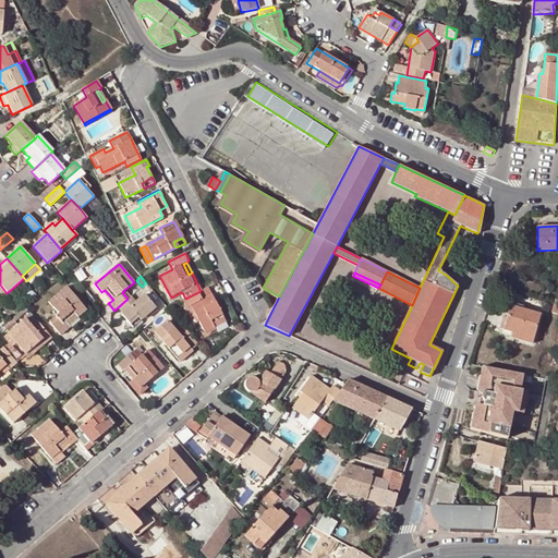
[(86,311),(65,287),(48,302),(58,314),(49,322),(61,336),(71,327),(69,325),(67,322),(75,314),(79,317),(86,311)]
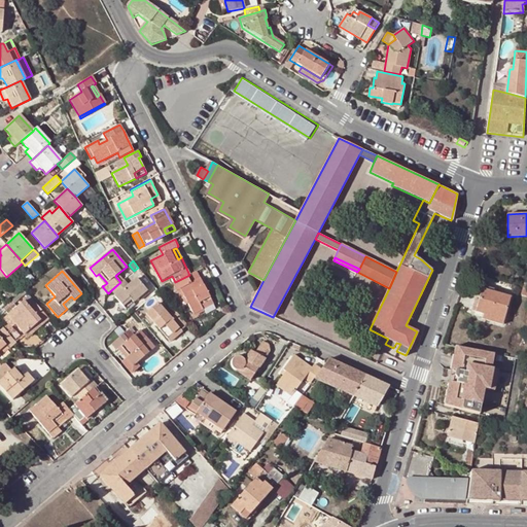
[(187,276),(191,283),(201,279),(197,271),(189,275),(187,276)]
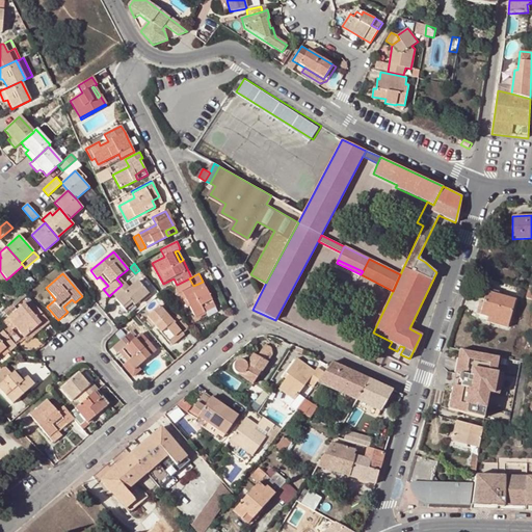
[(108,286),(100,276),(97,278),(105,288),(108,286)]
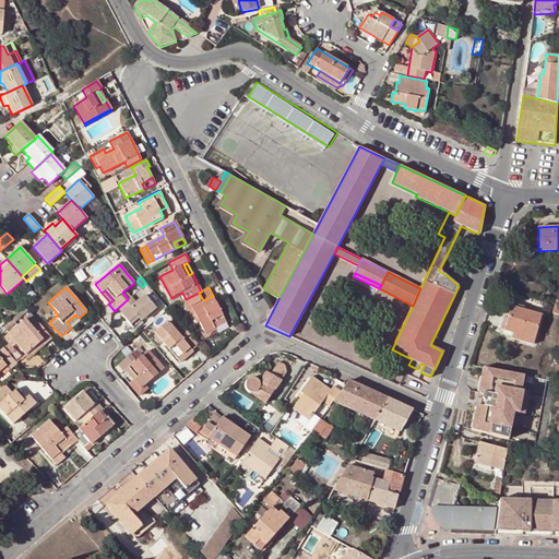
[(131,297),(125,290),(122,293),(128,299),(131,297)]
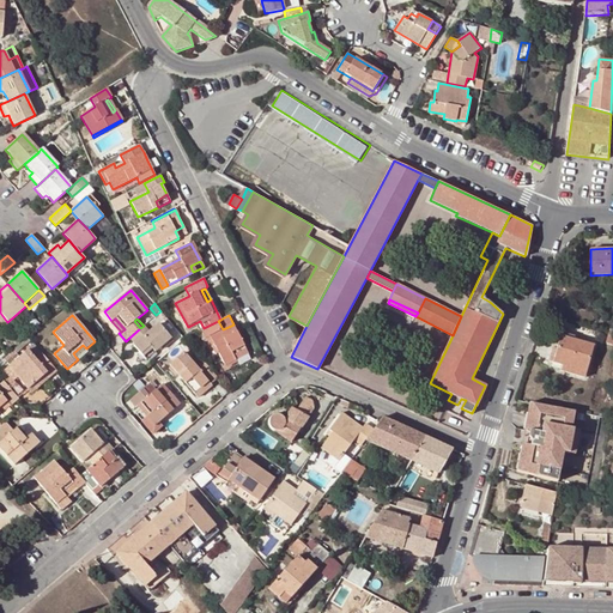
[(210,337),(225,365),(235,360),(232,356),(246,350),(234,325),(223,329),(218,321),(204,328),(201,329),(206,338),(210,337)]
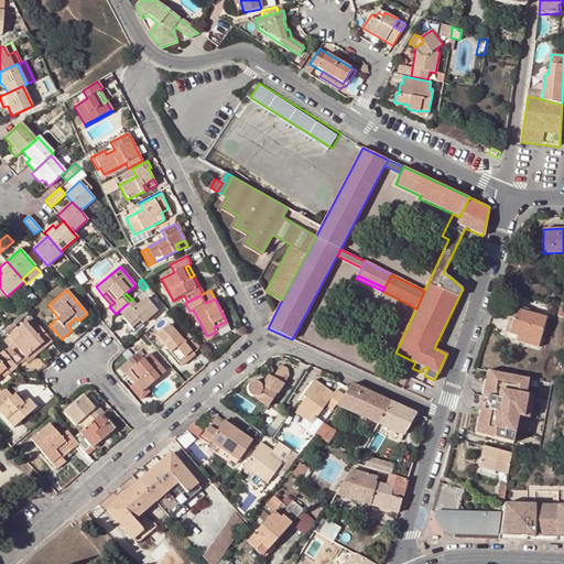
[(123,316),(122,317),(132,328),(140,322),(144,325),(159,313),(147,297),(138,304),(132,299),(132,300),(129,302),(119,311),(123,316)]
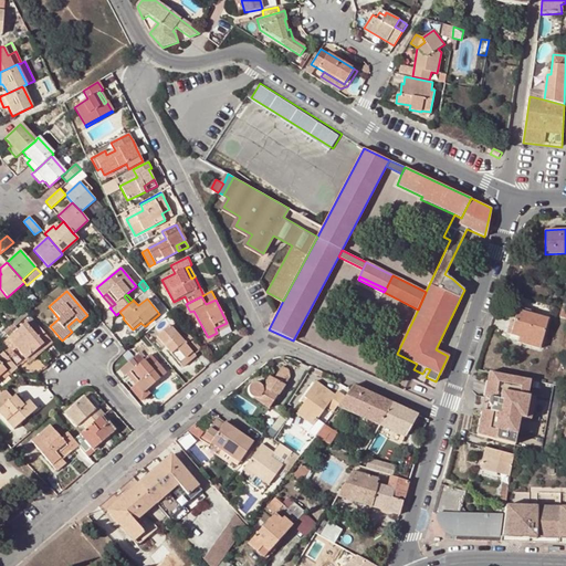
[(519,306),(511,335),(520,337),(519,342),(540,348),(548,318),(531,313),(531,311),(519,306)]
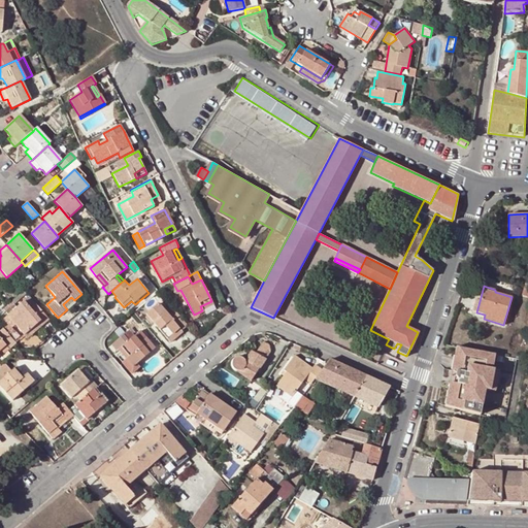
[(24,291),(11,301),(13,304),(26,293),(24,291)]
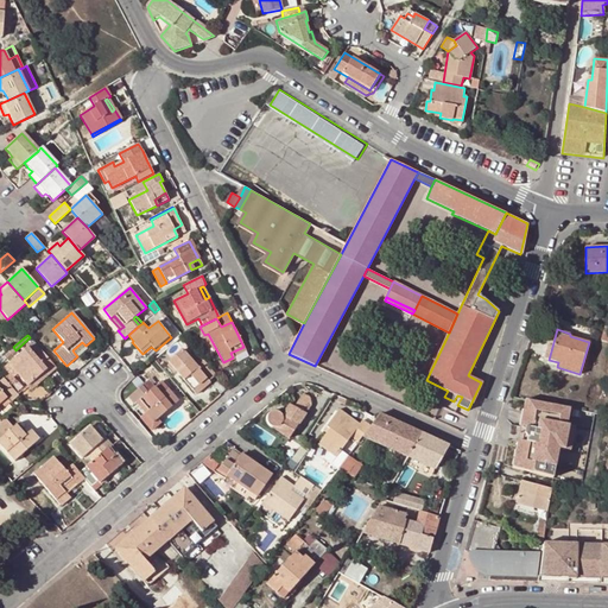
[(35,342),(29,347),(37,358),(43,353),(35,342)]
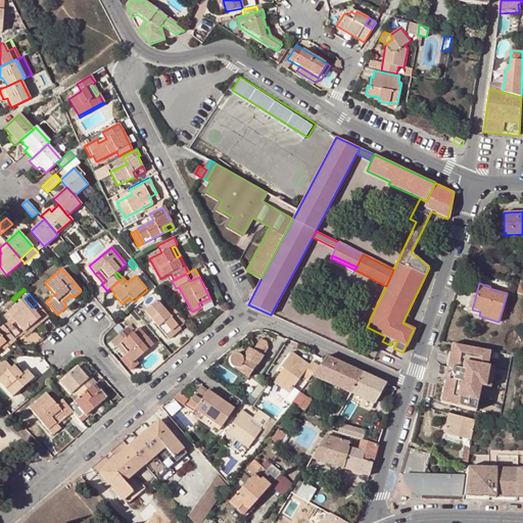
[(70,294),(62,301),(64,304),(74,297),(70,294)]
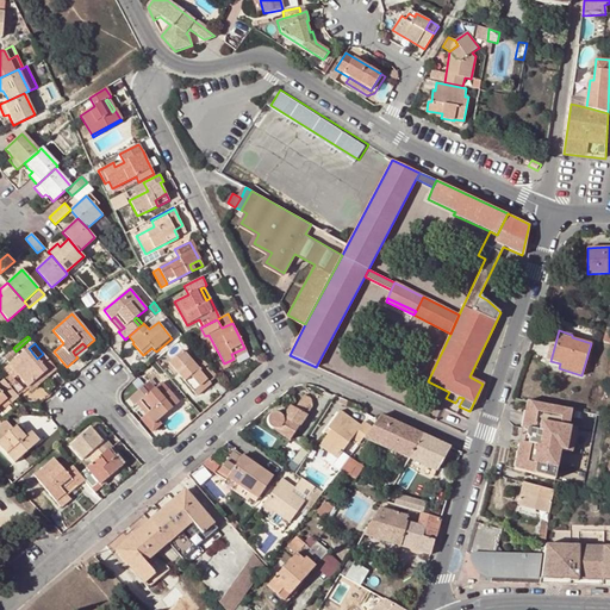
[(20,355),(16,352),(13,348),(8,354),(6,355),(4,358),(6,360),(10,363),(4,369),(10,375),(13,379),(18,375),(29,387),(32,384),(48,371),(50,374),(57,369),(43,354),(37,359),(29,348),(20,355)]
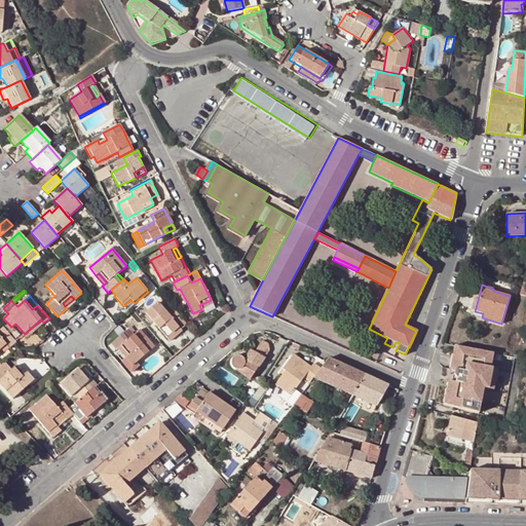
[(135,303),(130,300),(123,306),(126,310),(135,303)]
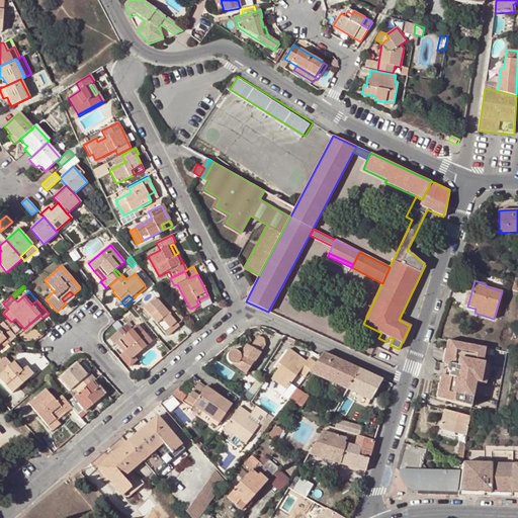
[(209,299),(207,295),(196,300),(198,305),(209,299)]
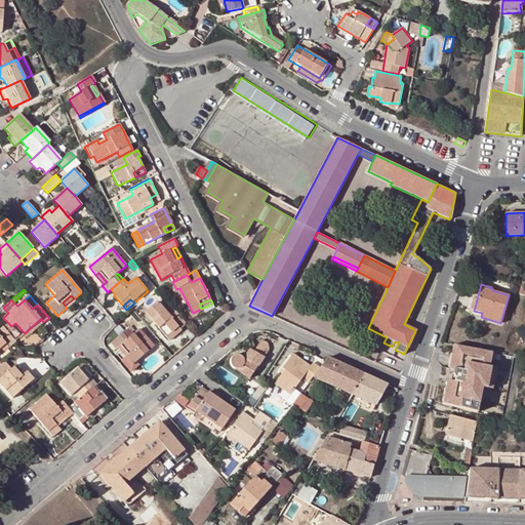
[(177,326),(180,329),(187,323),(169,304),(163,309),(158,303),(146,313),(159,328),(163,324),(170,331),(177,326)]
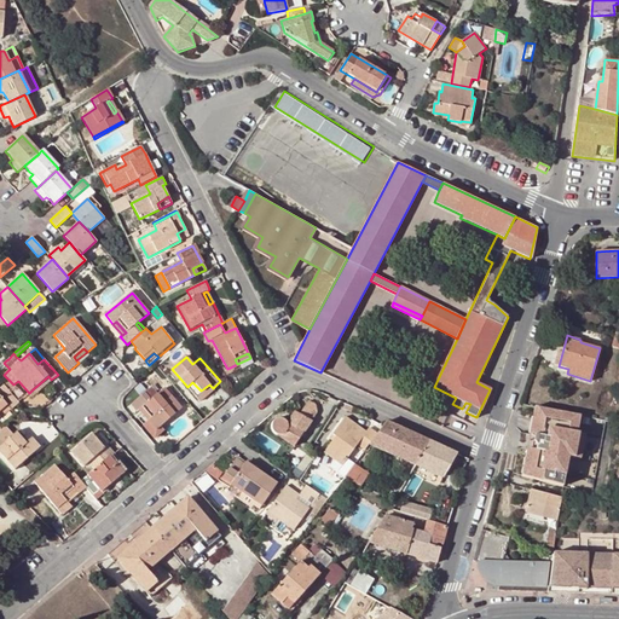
[(36,393),(51,380),(48,376),(33,389),(36,393)]
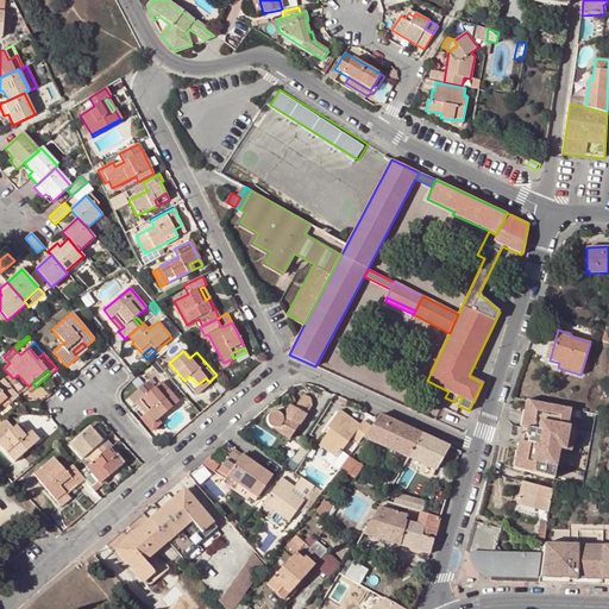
[(211,383),(209,382),(206,378),(198,384),(189,376),(184,381),(196,396),(211,383)]
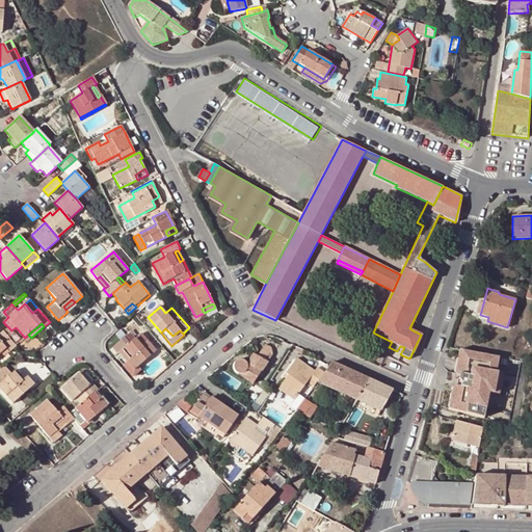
[(0,352),(6,348),(8,350),(9,351),(16,346),(6,335),(3,331),(2,331),(0,333),(0,352)]
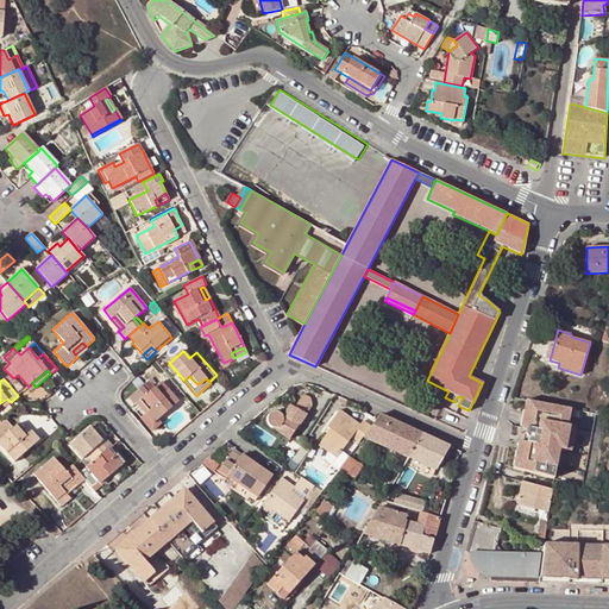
[(23,388),(17,381),(11,384),(18,393),(23,388)]
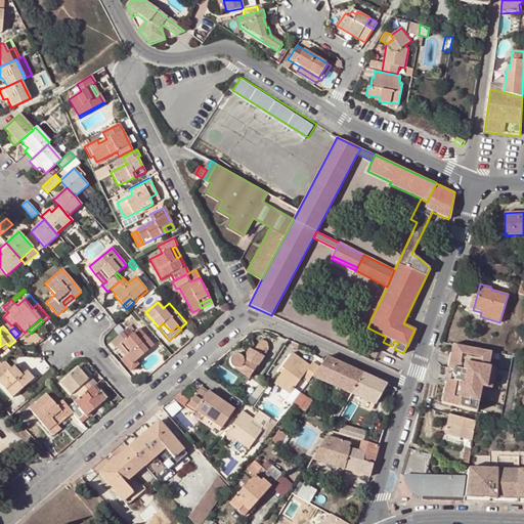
[(116,349),(118,348),(121,345),(128,354),(146,338),(139,329),(133,334),(128,328),(111,343),(116,349)]
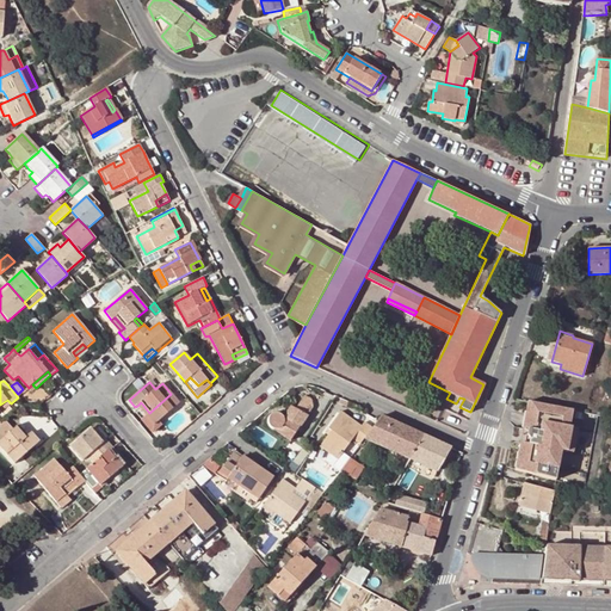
[(154,425),(159,420),(179,403),(171,394),(149,413),(146,415),(154,425)]
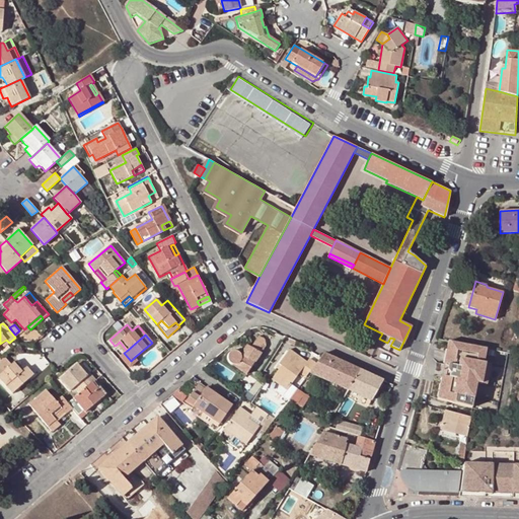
[(258,336),(251,348),(247,345),(240,355),(238,352),(234,351),(230,353),(228,356),(228,358),(229,361),(233,365),(246,374),(265,347),(264,340),(258,336)]
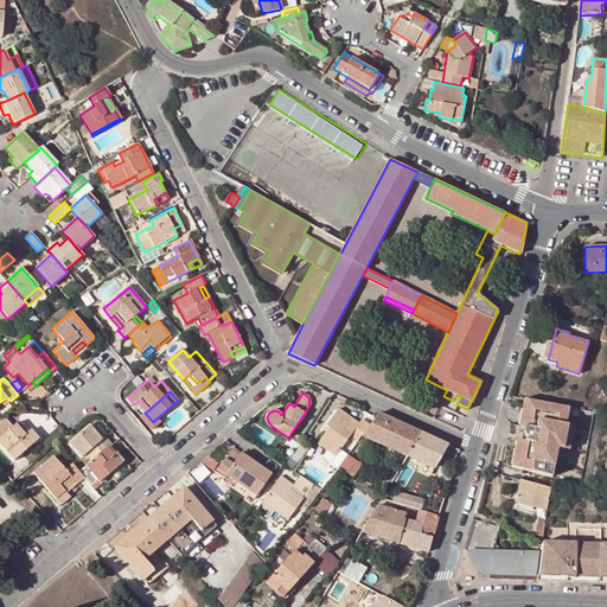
[(0,408),(10,400),(7,397),(0,402),(0,408)]
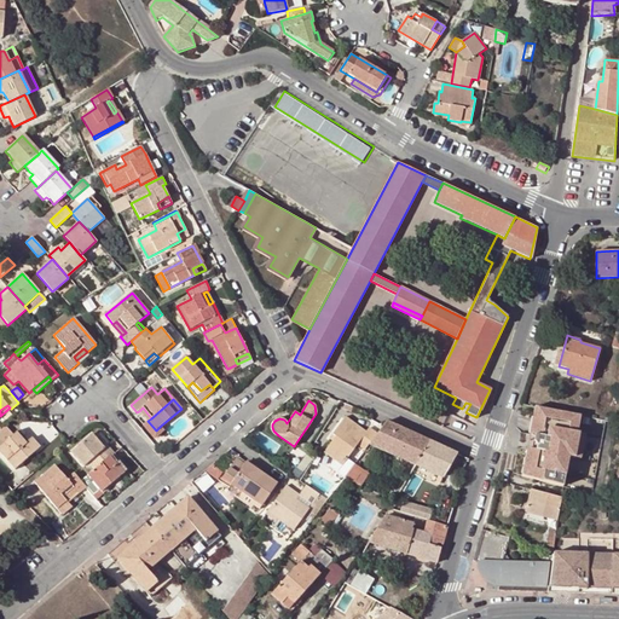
[(580,415),(536,406),(530,434),(536,435),(533,449),(527,449),(522,475),(560,486),(562,474),(560,473),(561,466),(567,467),(568,457),(574,458),(579,434),(578,433),(580,415)]
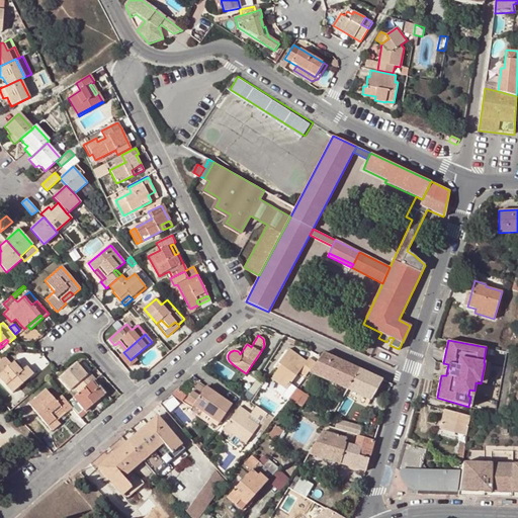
[(119,341),(116,344),(123,352),(126,350),(119,341)]
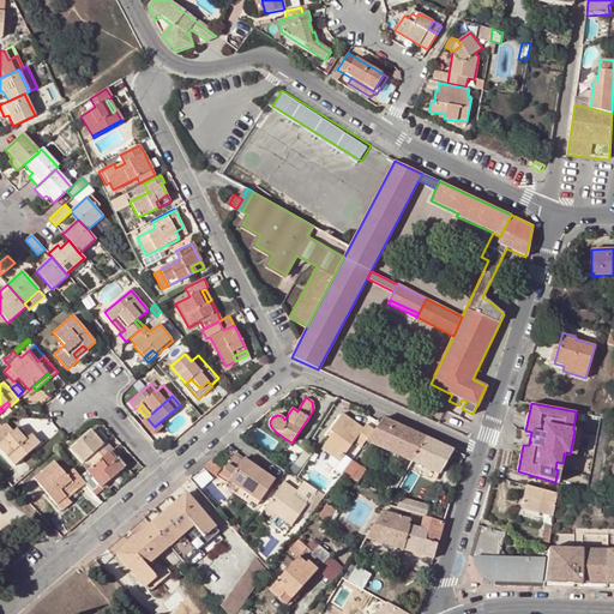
[(330,432),(332,433),(330,438),(321,449),(339,462),(354,441),(362,447),(367,441),(374,431),(366,425),(363,428),(343,414),(330,432)]
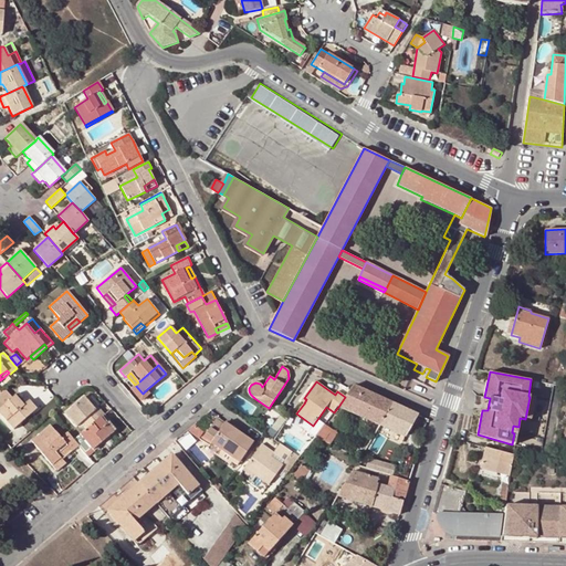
[(130,389),(140,401),(146,397),(143,394),(135,385),(130,389)]
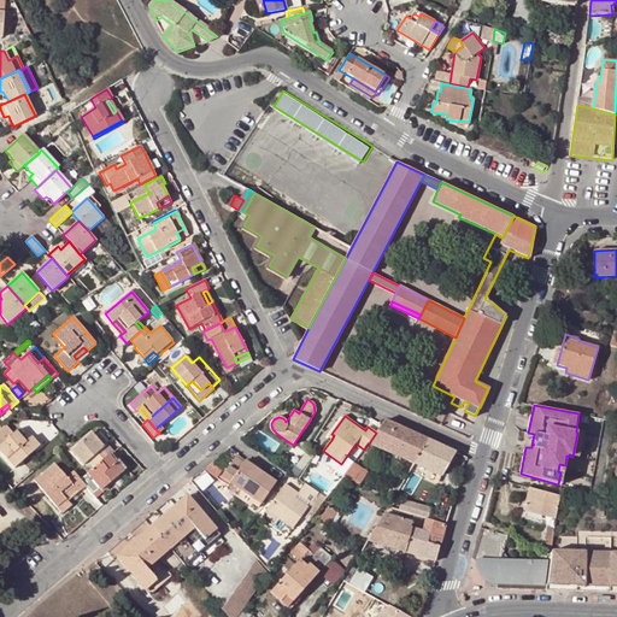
[(376,433),(369,444),(415,464),(428,440),(385,421),(376,433)]
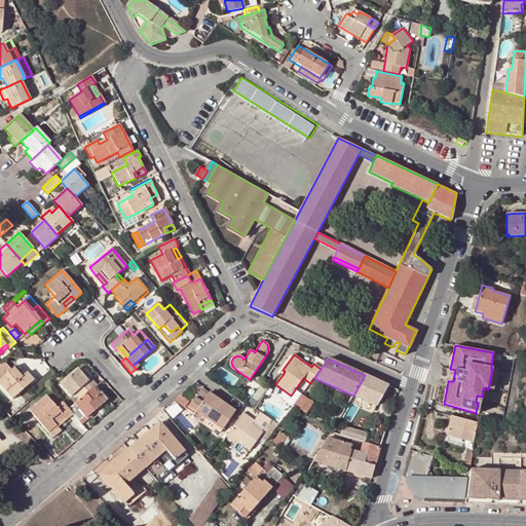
[(24,374),(16,366),(11,369),(4,362),(0,366),(0,385),(12,399),(34,379),(27,371),(24,374)]
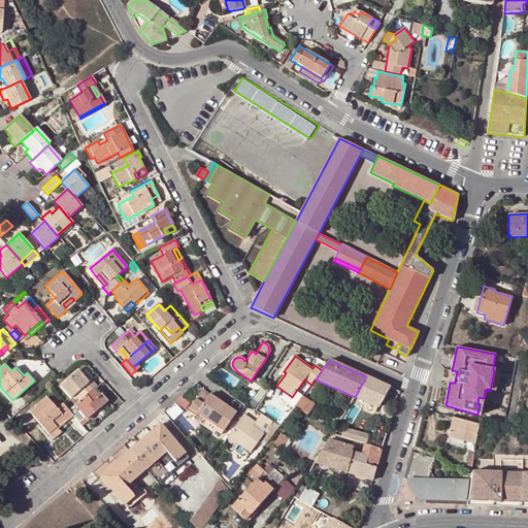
[(20,364),(17,367),(24,375),(27,372),(20,364)]
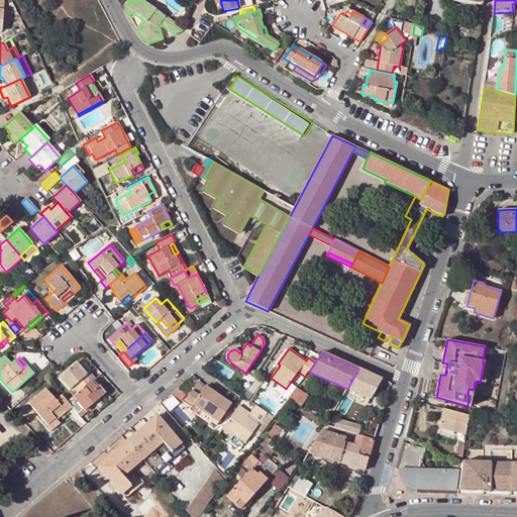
[(90,372),(87,375),(78,365),(77,363),(60,377),(70,389),(74,386),(80,392),(92,382),(95,379),(90,372)]
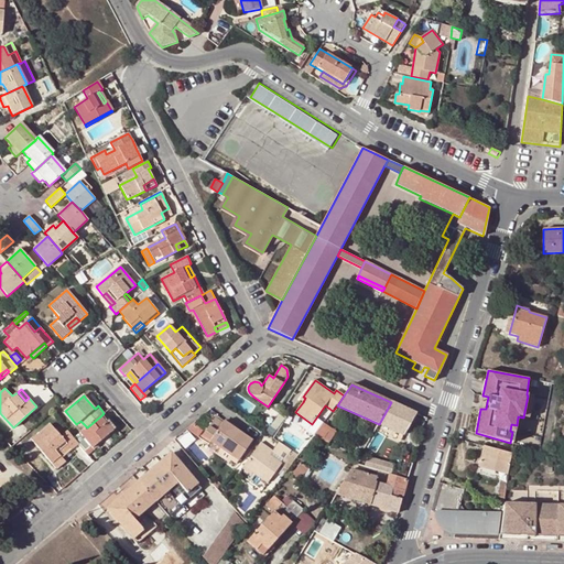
[(88,396),(85,398),(95,409),(98,405),(88,396)]
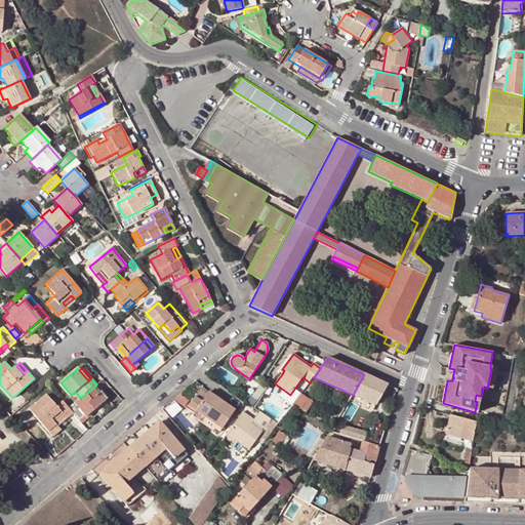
[(387,385),(364,374),(353,395),(376,405),(387,385)]
